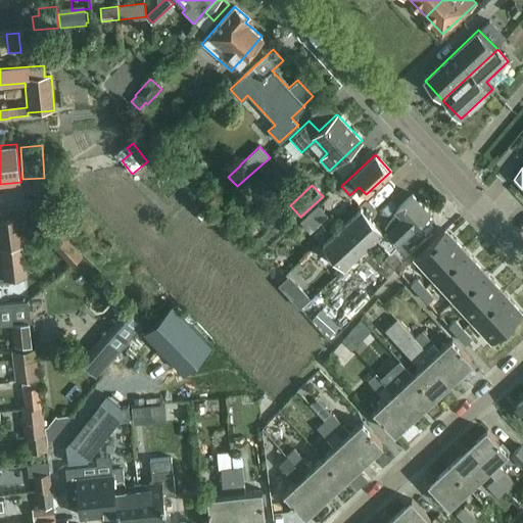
[(389,252),(430,215),(412,195),(394,211),(400,219),(385,233),(391,239),(384,246),(389,252)]
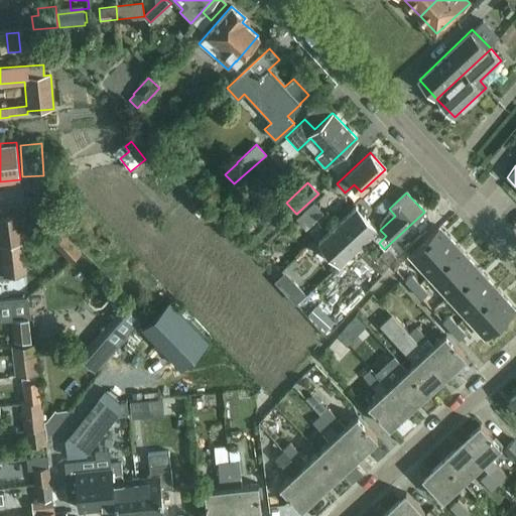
[(305,230),(323,214),(313,203),(295,219),(305,230)]
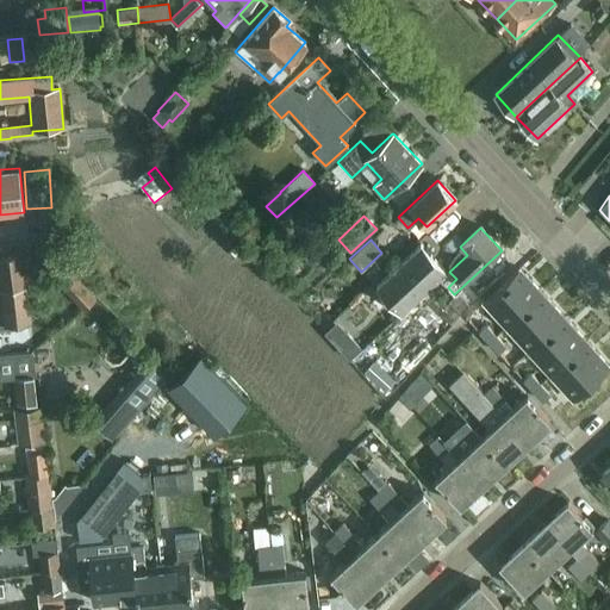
[(377,287),(402,313),(444,273),(421,247),(377,287)]
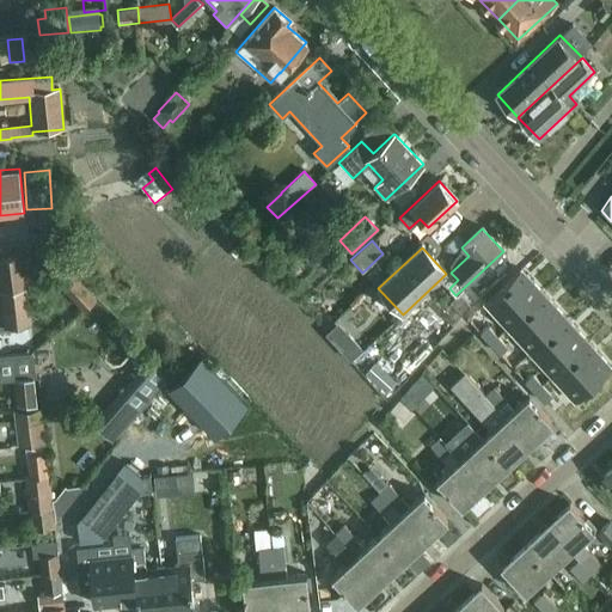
[(71,252),(62,259),(92,293),(101,286),(71,252)]
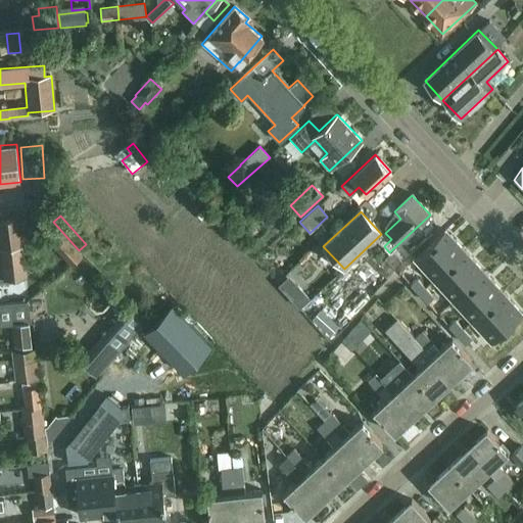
[(0,249),(22,247),(18,218),(0,219),(0,249)]
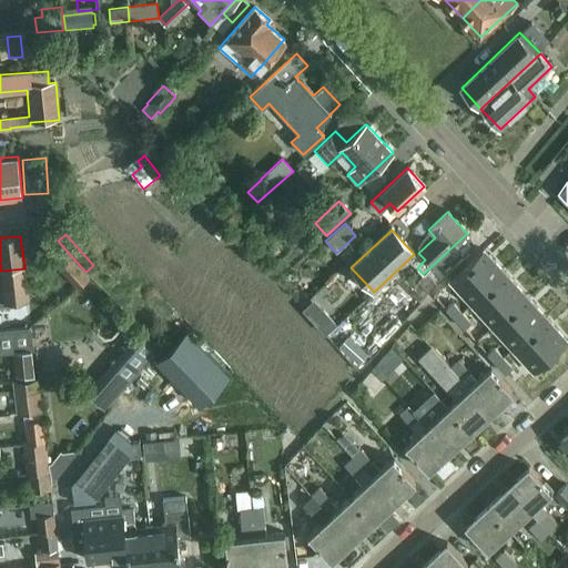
[(54,244),(43,253),(60,271),(70,261),(54,244)]
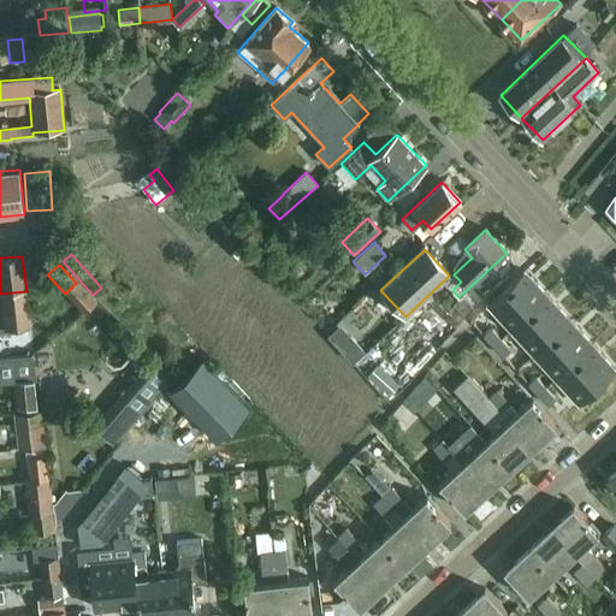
[(523,272),(486,306),(510,331),(546,297),(523,272)]
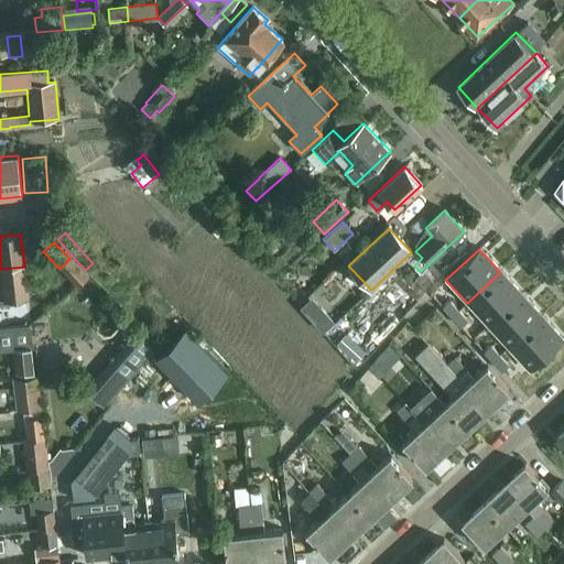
[(0,270),(3,302),(14,301),(28,300),(24,267),(0,269),(0,270)]
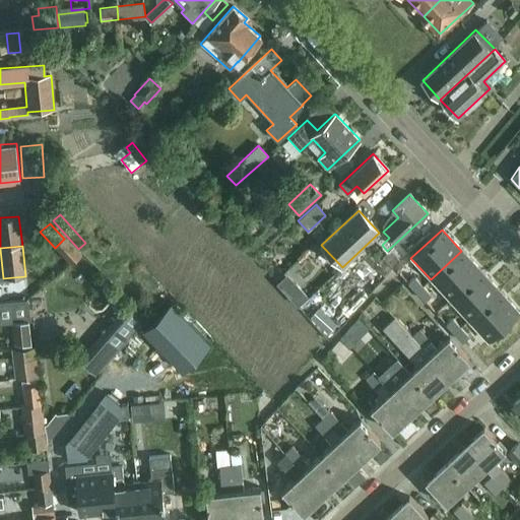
[(372,248),(363,258),(382,275),(391,264),(372,248)]
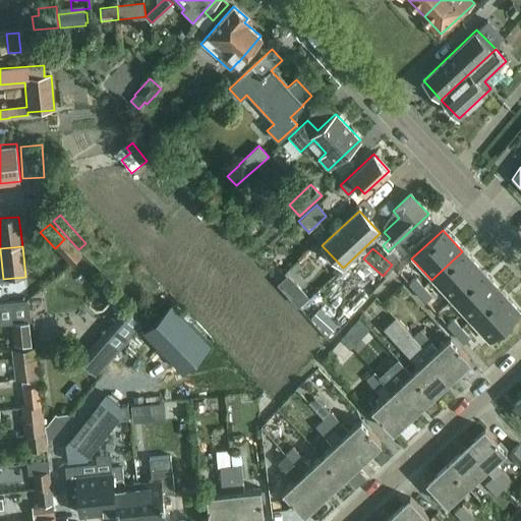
[(462,251),(431,280),(451,300),(481,272),(474,264),(462,251)]
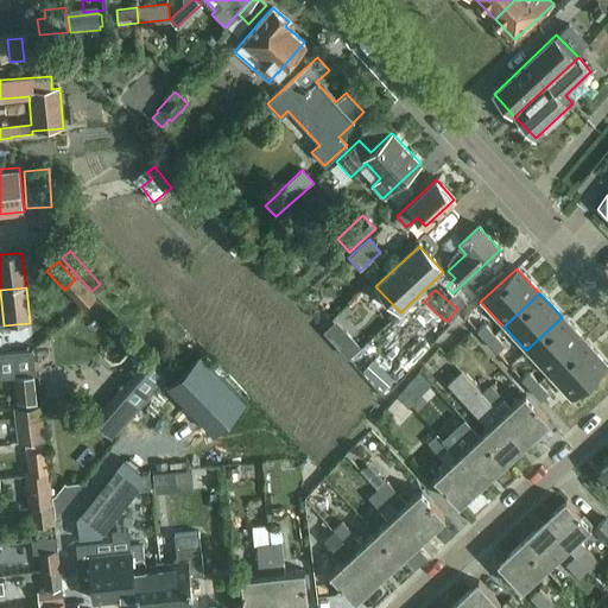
[(562,317),(526,350),(548,375),(584,341),(572,329),(562,317)]
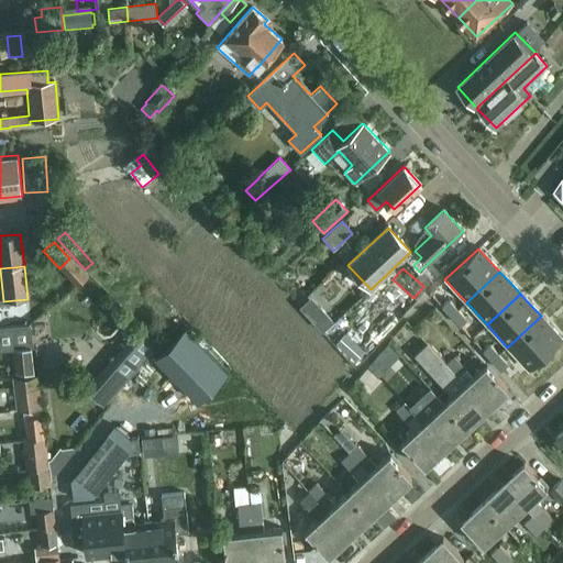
[(28,299),(14,300),(17,320),(30,319),(28,299)]
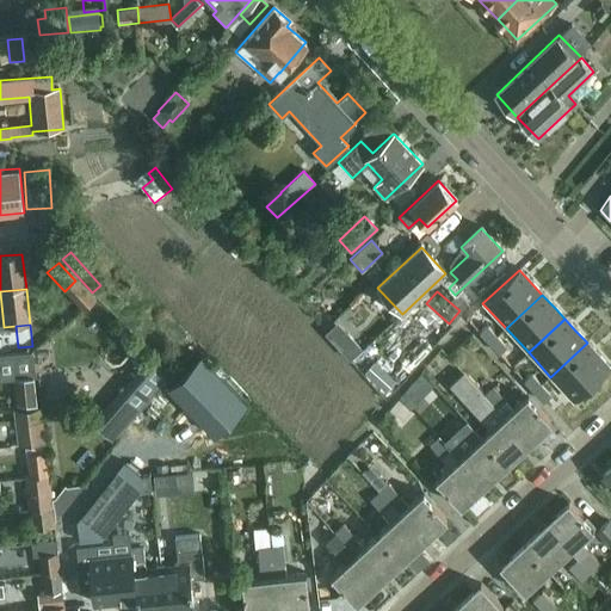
[(487,326),(481,332),(491,343),(498,337),(487,326)]
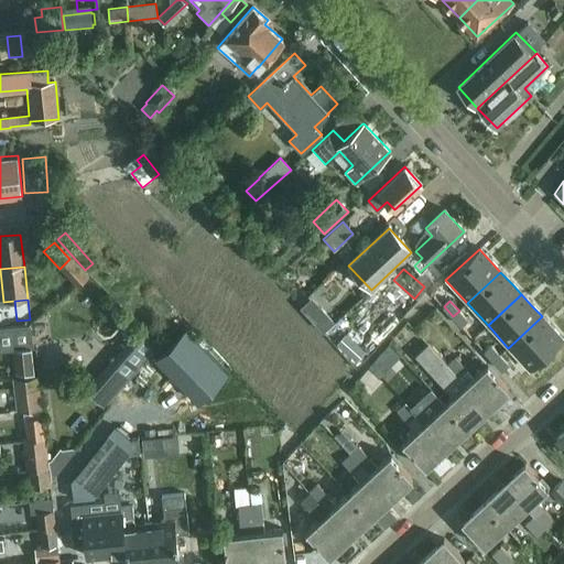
[(327,303),(311,318),(323,332),(339,316),(327,303)]
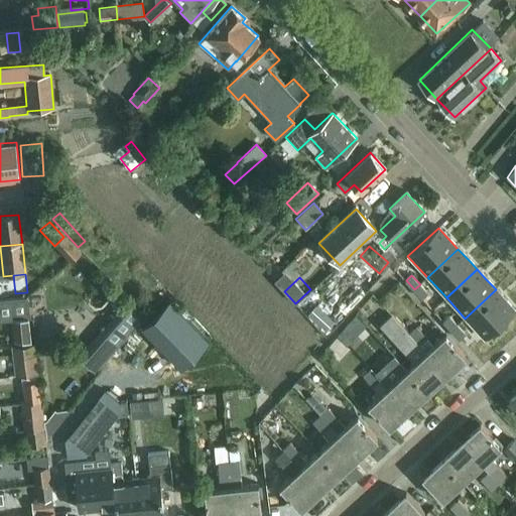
[(380,298),(398,283),(392,277),(375,292),(380,298)]
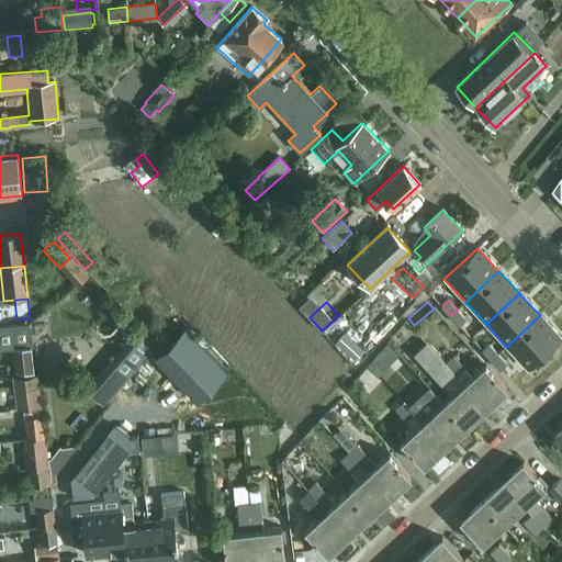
[(458,310),(451,315),(460,325),(467,319),(458,310)]
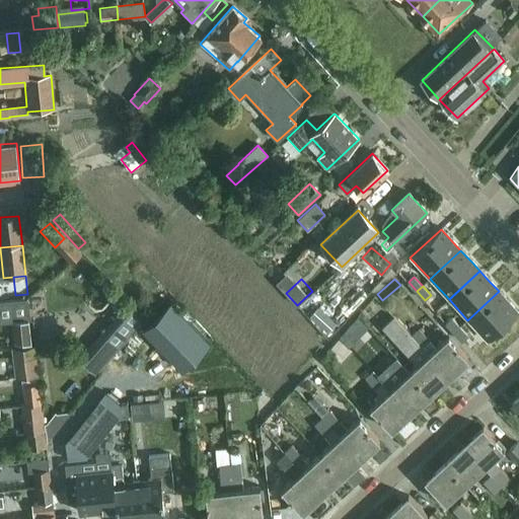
[(499,291),(467,320),(488,342),(518,313),(506,299),(499,291)]
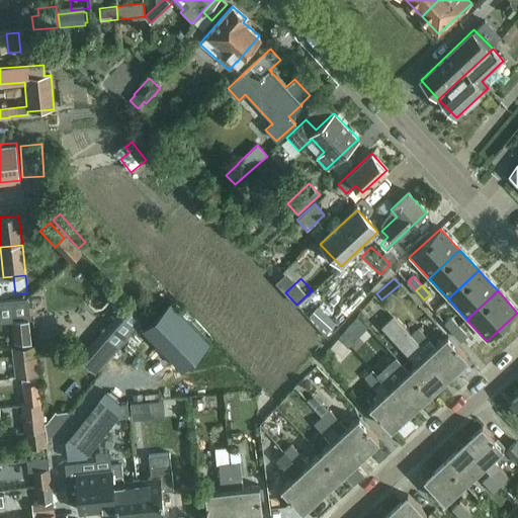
[(0,322),(11,321),(30,319),(28,298),(0,300),(0,322)]
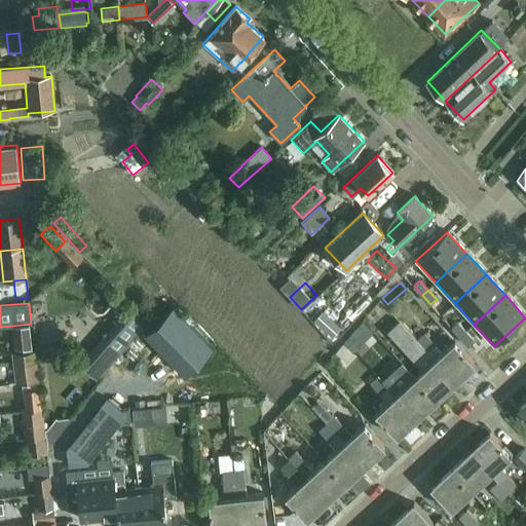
[(174,309),(145,338),(185,379),(212,347),(174,309)]
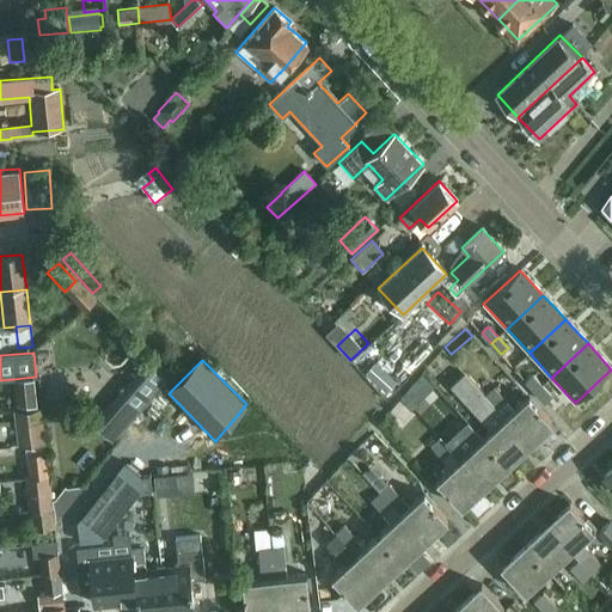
[(150,361),(118,396),(139,414),(170,379),(150,361)]
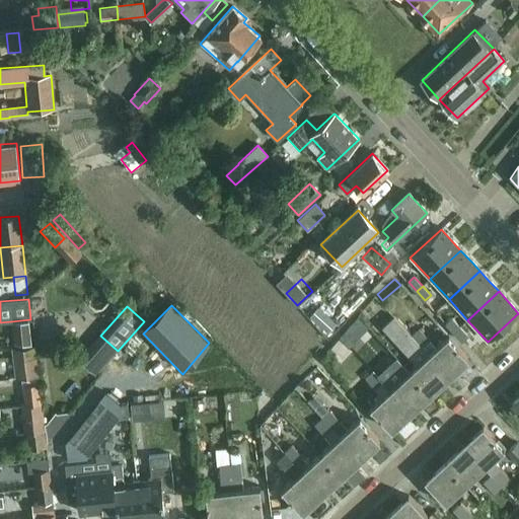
[(317,306),(309,316),(327,332),(336,322),(317,306)]
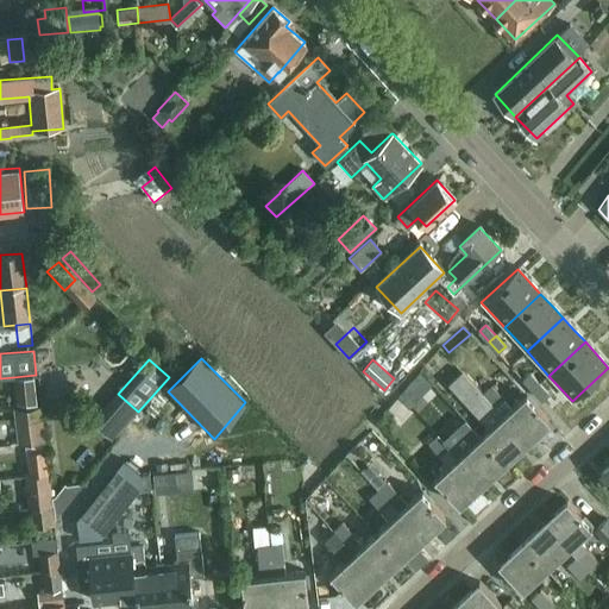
[(400,395),(408,403),(416,394),(428,405),(440,393),(420,372),(400,395)]
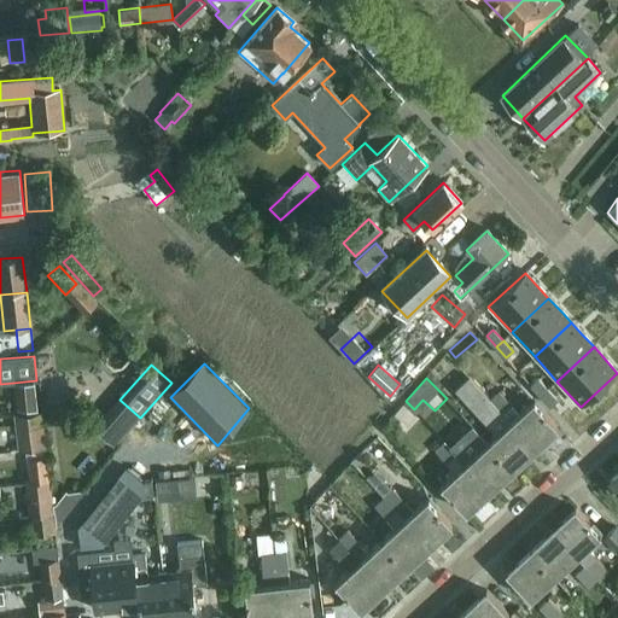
[(532,449),(489,401),(467,378),(453,390),(489,429),(489,427),(496,435),(487,443),(511,470),(532,449)]
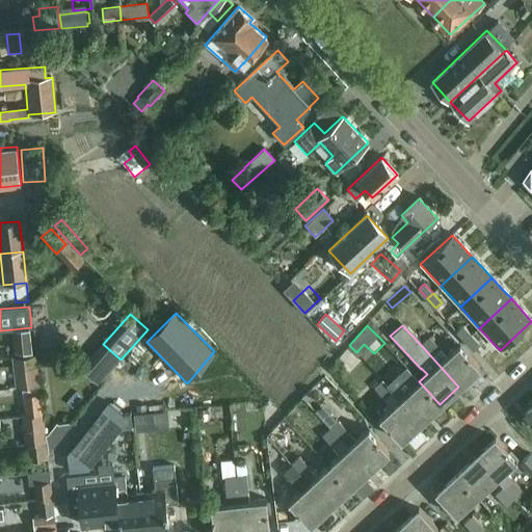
[(463,325),(457,331),(466,341),(472,335),(463,325)]
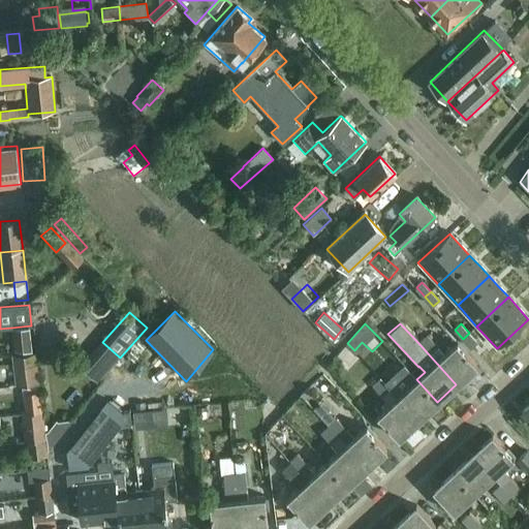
[(28,325),(11,328),(13,349),(30,348),(28,325)]
